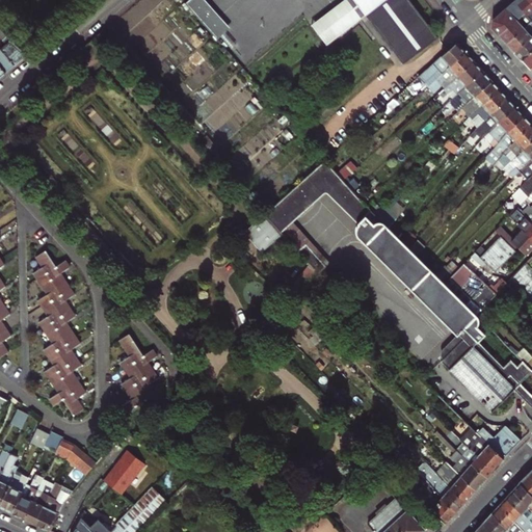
[(187,0),(186,2),(217,38),(231,28),(207,0),(187,0)]
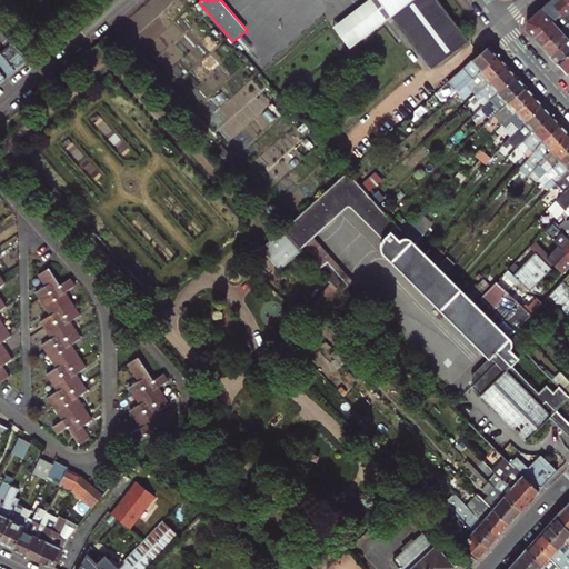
[(390,17),(378,0),(369,0),(332,29),(349,50),(390,17)]
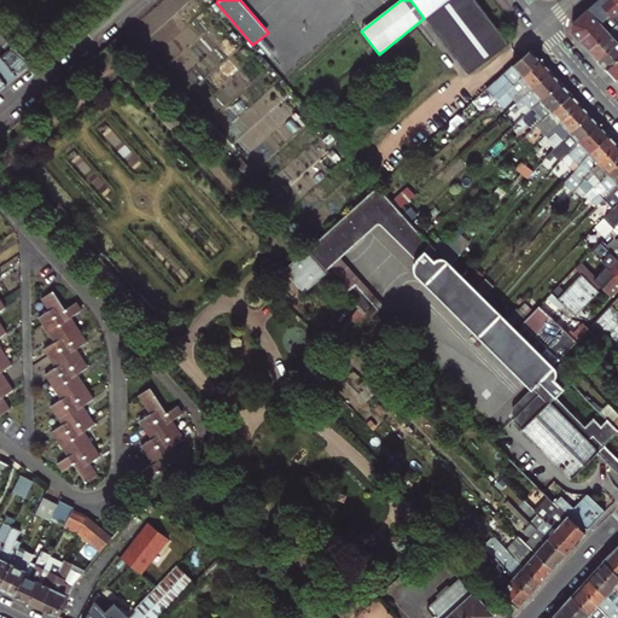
[(483,9),(476,0),(410,0),(424,18),(468,76),(509,44),(483,9)]
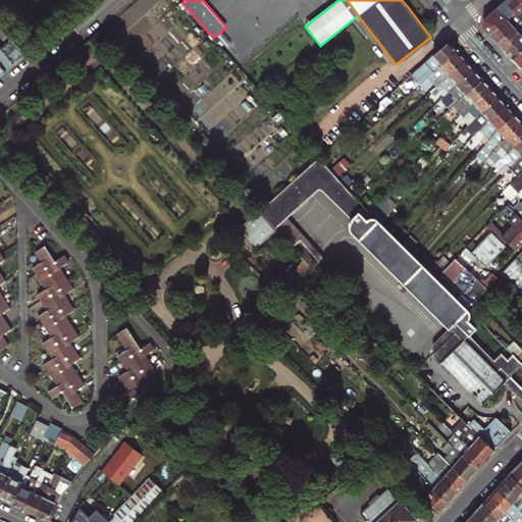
[(512,13),(515,11),(505,0),(498,7),(504,15),(509,10),(512,13)]
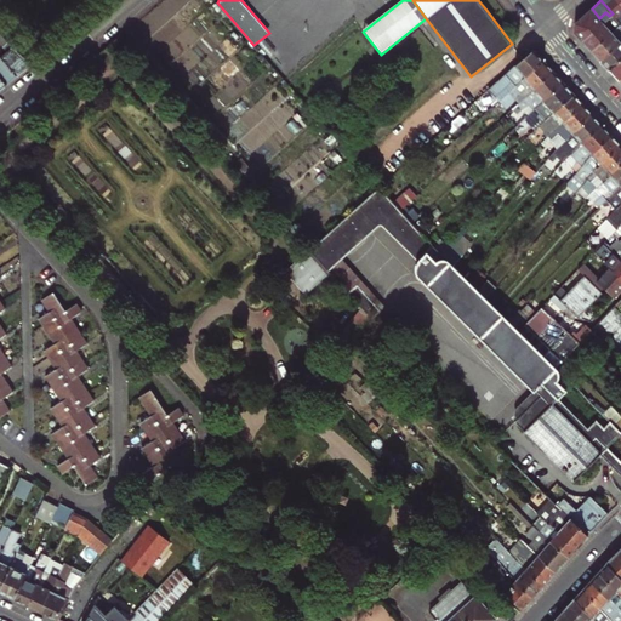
[(620,4),(617,0),(600,0),(613,13),(620,22),(620,4)]
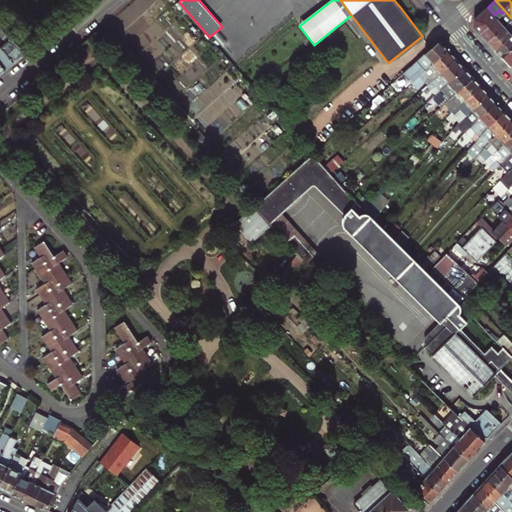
[(474,26),(480,33),(497,18),(494,15),(488,7),(474,18),(474,26)]
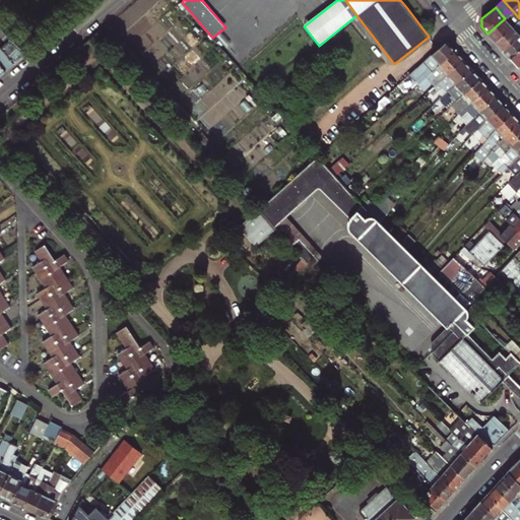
[(510,13),(505,18),(488,34),(495,42),(519,18),(513,11),(510,13)]
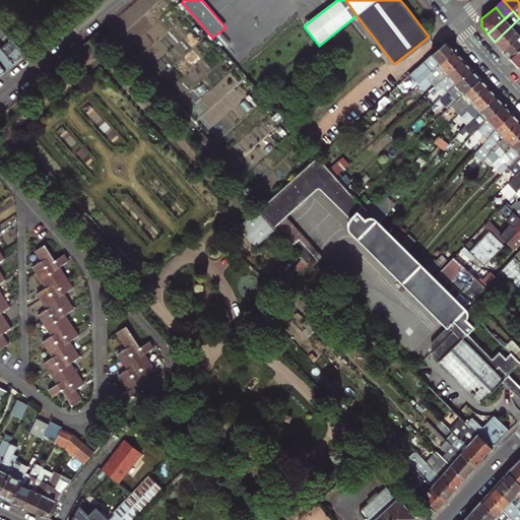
[(519,33),(518,30),(519,28),(519,18),(495,42),(503,51),(519,35),(519,33)]
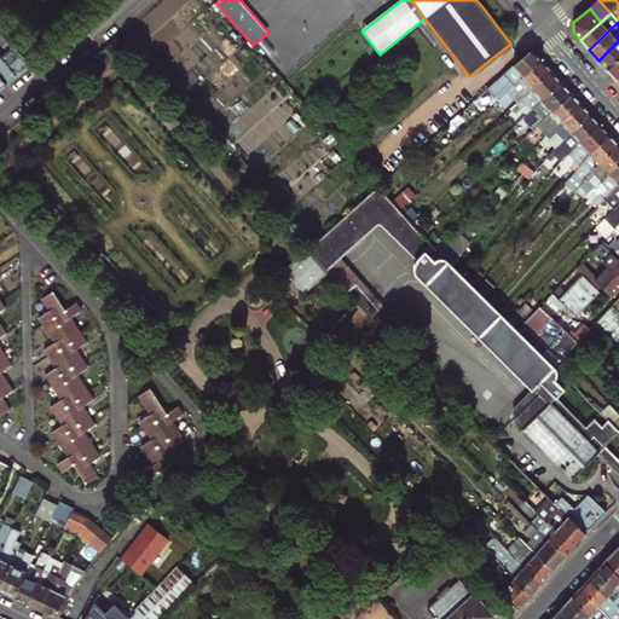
[(0,30),(0,51),(18,73),(32,62),(0,30)]
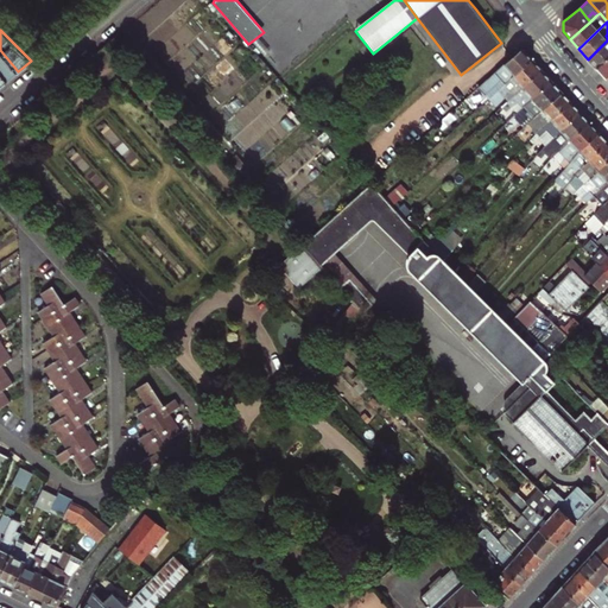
[(122,46),(114,37),(106,44),(114,54),(122,46)]
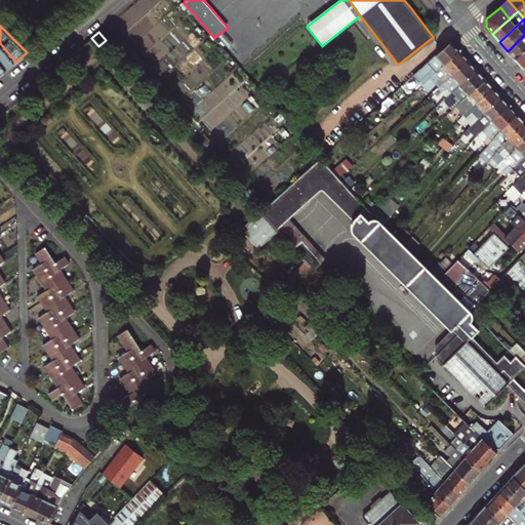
[(524,35),(508,51),(515,58),(524,48),(524,35)]
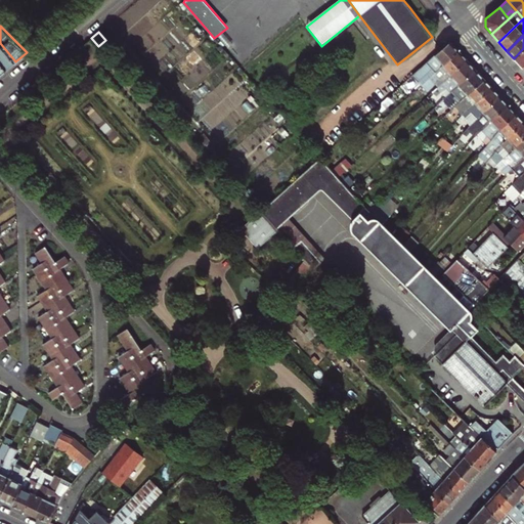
[(417,81),(421,84),(457,51),(449,41),(401,84),(406,89),(417,81)]
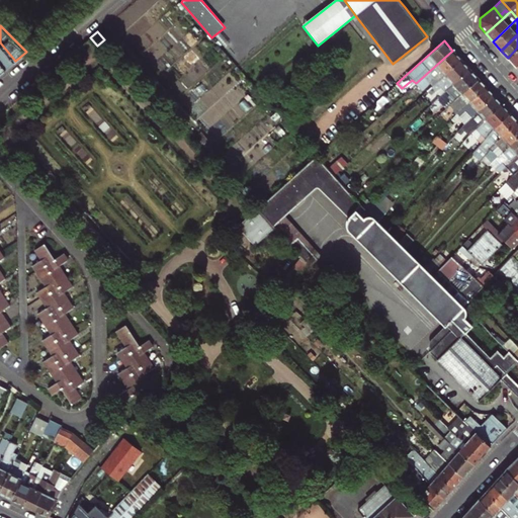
[(0,60),(7,69),(15,61),(0,42),(0,60)]
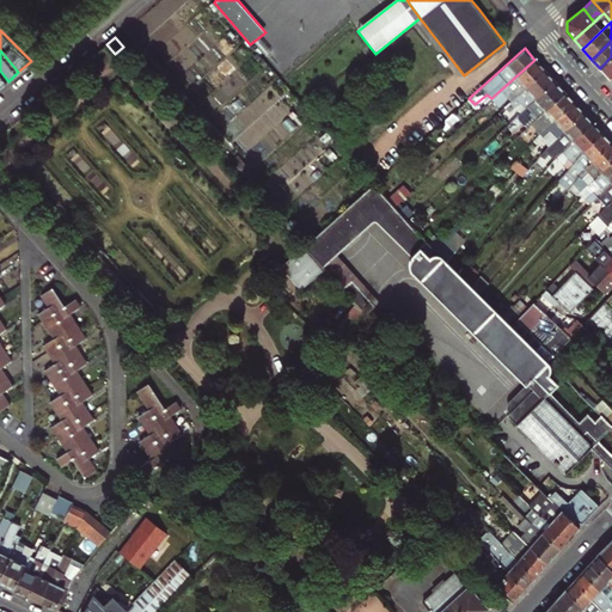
[(611,56),(600,68),(609,79),(611,75),(611,56)]
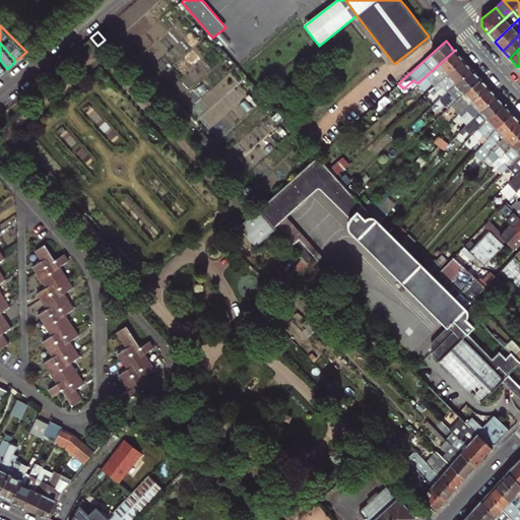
[(454,51),(417,83),(424,89),(443,72),(446,75),(463,60),(454,51)]
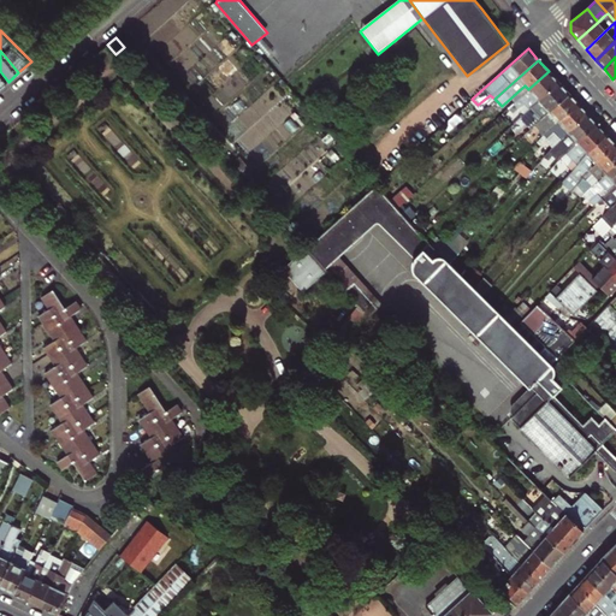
[(558,82),(549,71),(528,89),(538,100),(558,82)]
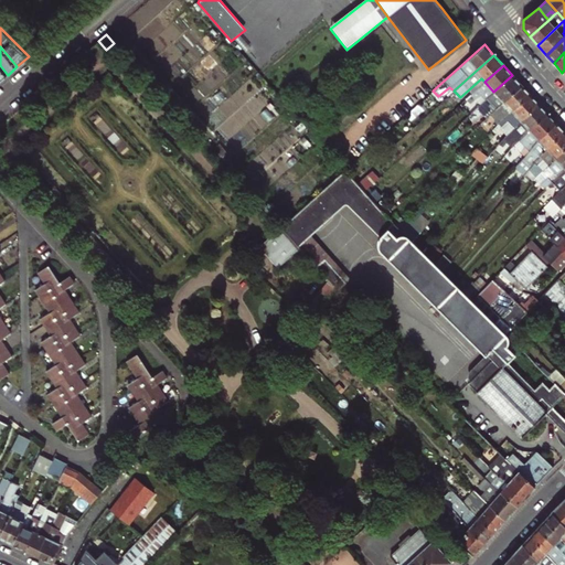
[(512,75),(493,92),(481,103),(491,114),(522,85),(512,75)]
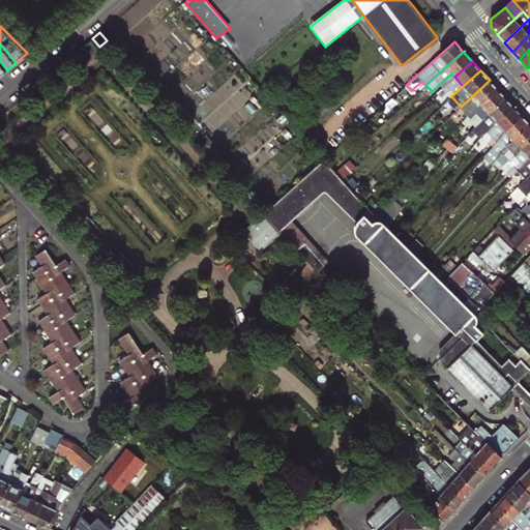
[(443,87),(454,77),(451,74),(432,91),(435,95),(443,87)]
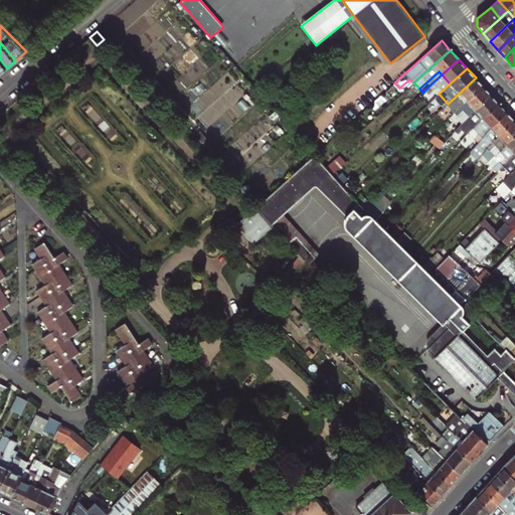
[(456,112),(466,103),(483,87),(476,77),(448,104),(456,112)]
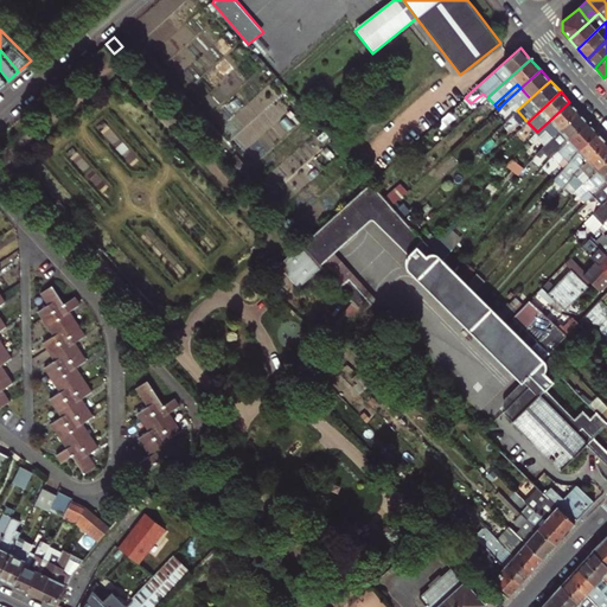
[(517,110),(508,100),(498,109),(508,120),(515,113),(517,110)]
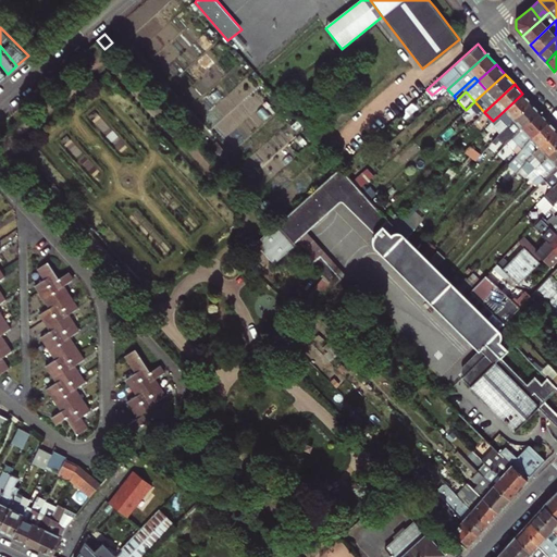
[(522,94),(504,111),(510,118),(499,128),(502,131),(506,126),(531,103),(522,94)]
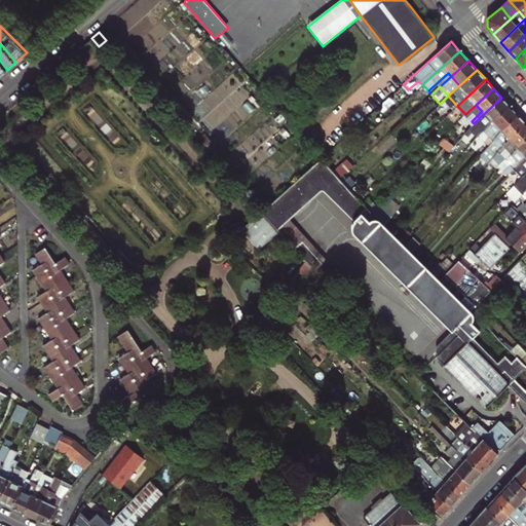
[(450,102),(446,98),(440,104),(437,106),(441,110),(450,102)]
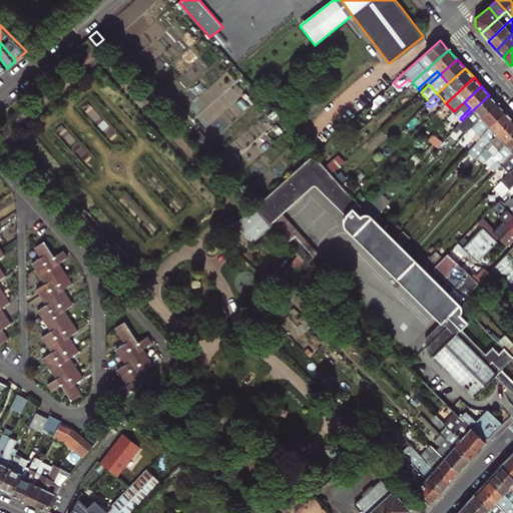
[(497,104),(489,95),(466,116),(471,122),(460,131),(464,135),(468,131),(497,104)]
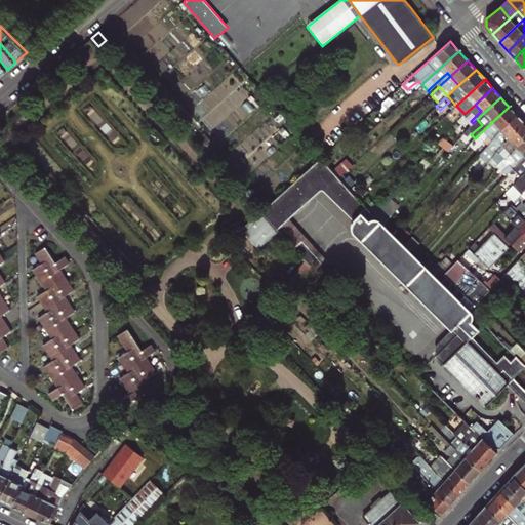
[(499,130),(516,115),(509,107),(479,134),(487,146),(493,137),(499,130)]
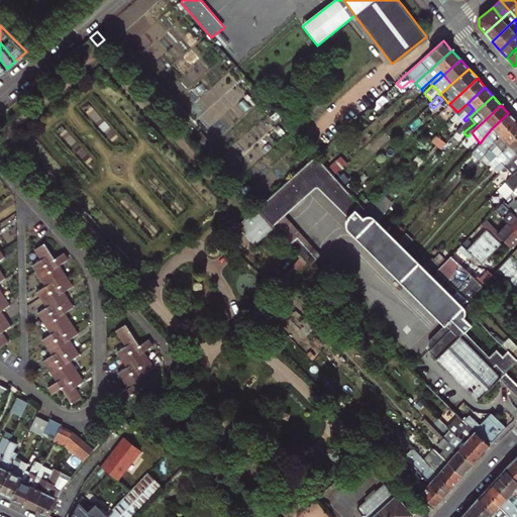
[(491,140),(494,143),(498,138),(516,121),(508,113),(492,128),(497,134),(491,140)]
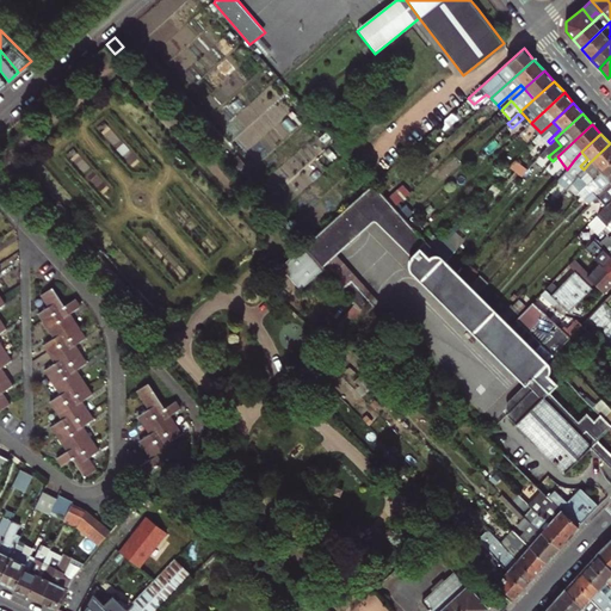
[(599,172),(610,160),(610,144),(610,143),(588,164),(584,170),(588,174),(580,183),(584,187),(591,179),(599,172)]
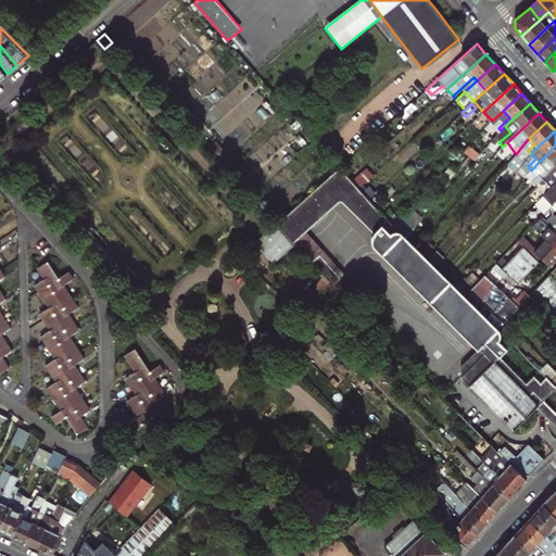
[(522,146),(516,154),(523,162),(531,154),(528,151),(522,146)]
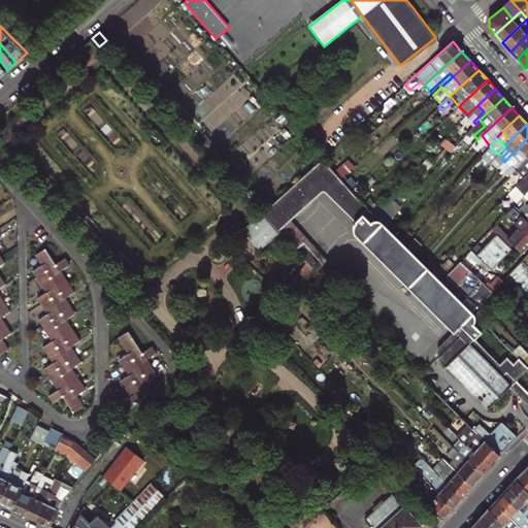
[(515,168),(521,162),(527,155),(527,138),(518,149),(523,154),(516,160),(512,165),(515,168)]
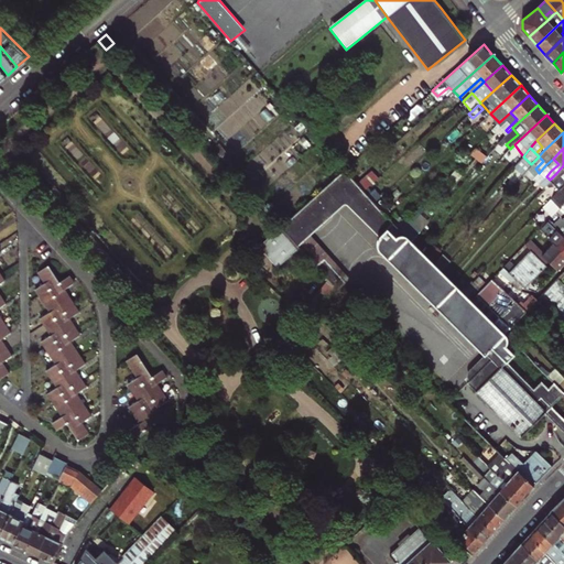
[(553,159),(545,165),(551,171),(559,164),(553,159)]
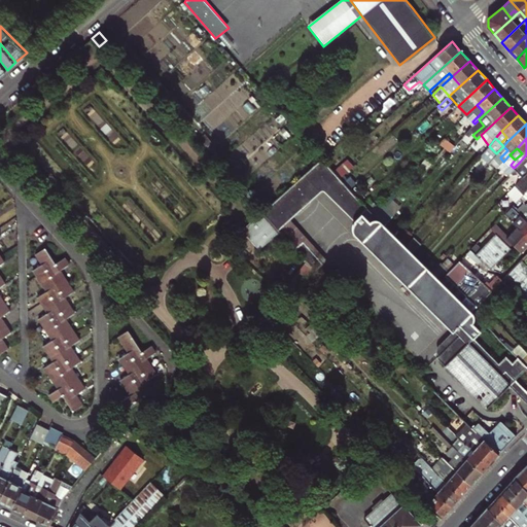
[(365,209),(358,201),(349,189),(339,178),(334,171),(321,159),(260,213),(280,236),(317,200),(353,235),(351,230),(351,225),(352,222),(354,220),(365,209)]
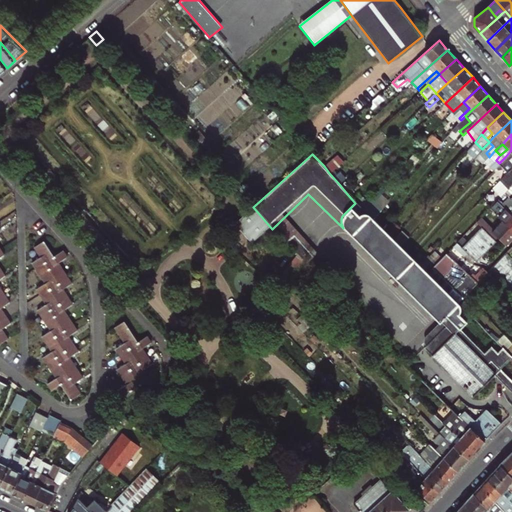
[(337,155),(324,166),(329,173),(342,161),(337,155)]
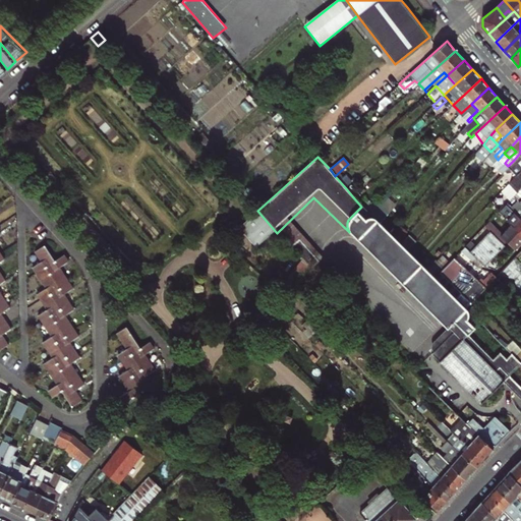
[(520,171),(515,178),(518,181),(511,188),(516,193),(520,188),(520,171)]
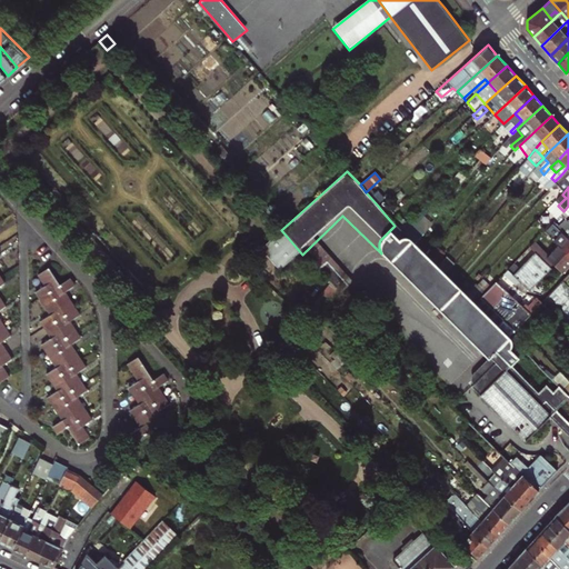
[(566,198),(562,195),(555,203),(558,206),(566,198)]
